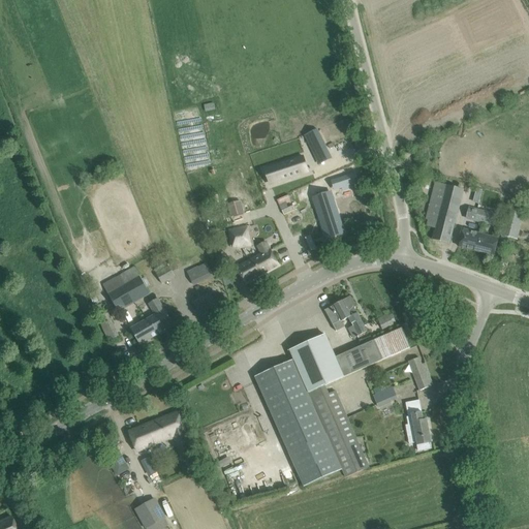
[(317,129),(305,135),(315,156),(328,150),(317,129)]
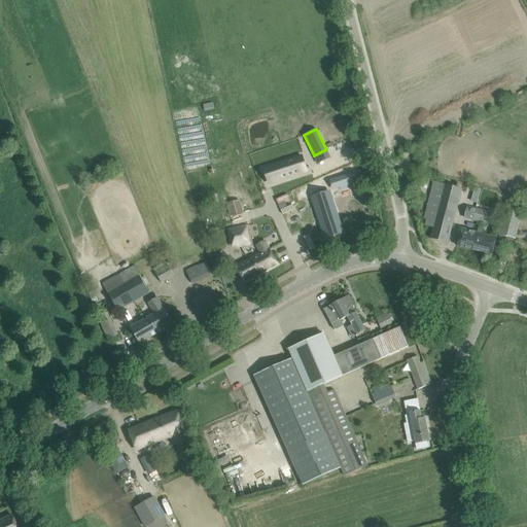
[(279,164),(270,167),(275,181),(307,171),(302,156),(287,161),(288,165),(281,168),(279,164)]
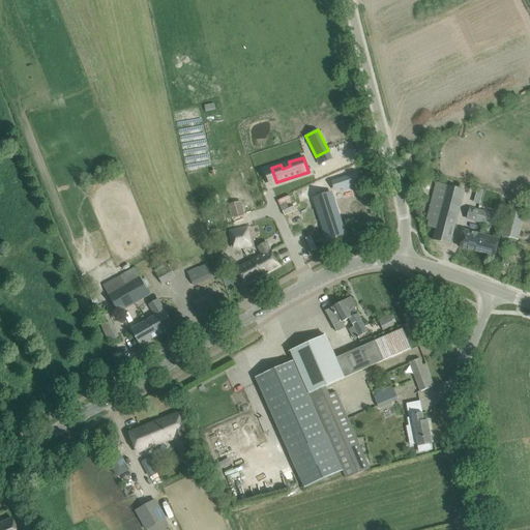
[(342,174),(319,183),(323,192),(345,181),(342,174)]
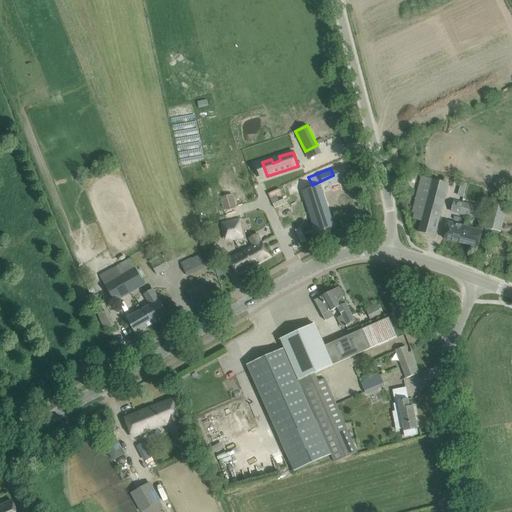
[(414,213),(413,219),(421,221),(418,232),(435,236),(437,226),(443,205),(426,201),(432,179),(431,179),(421,176),(412,212),(414,213)]
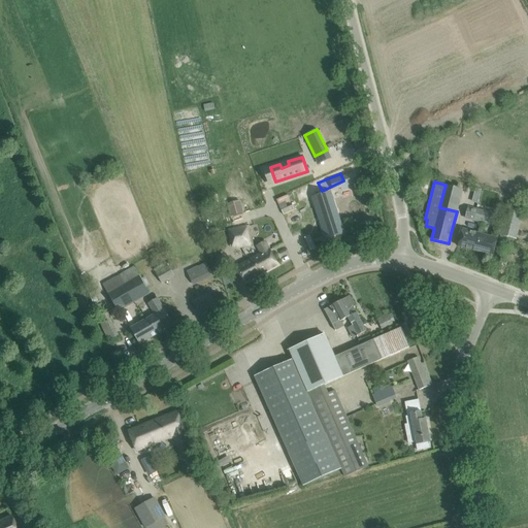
[(481,185),(477,205),(495,209),(499,188),(481,185)]
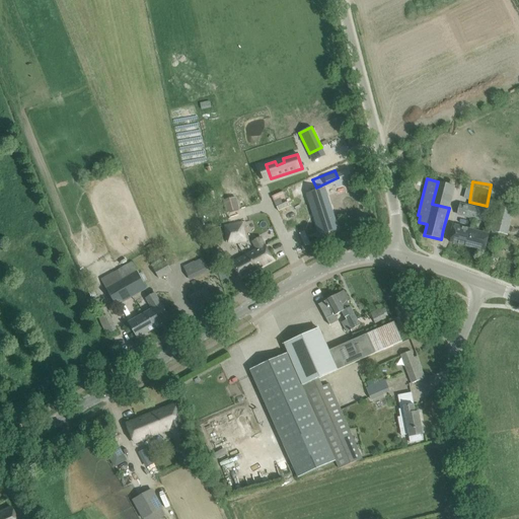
[(313,188),(300,194),(311,222),(324,217),(313,188)]
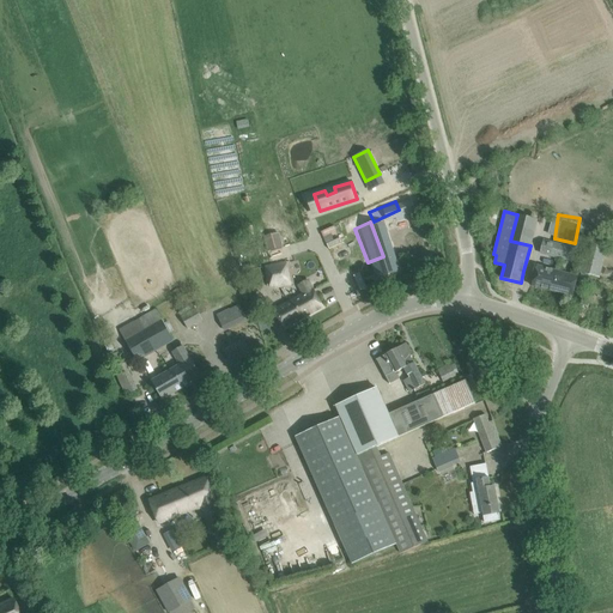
[(541,254),(568,260),(571,248),(544,241),(541,254)]
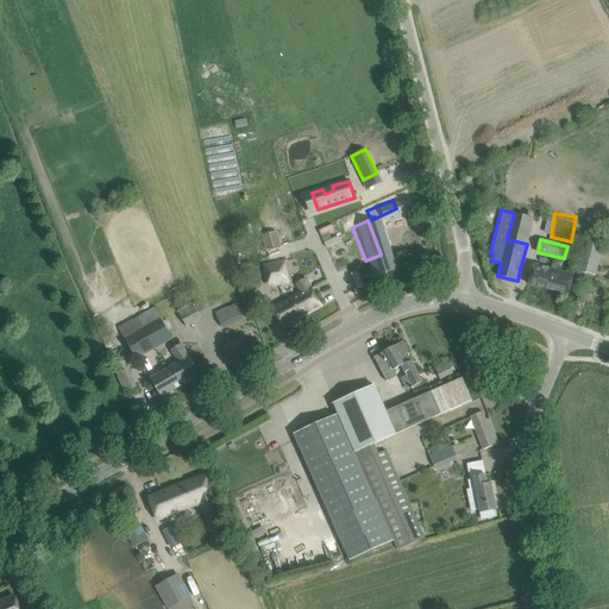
[(577,271),(595,276),(603,244),(585,239),(577,271)]
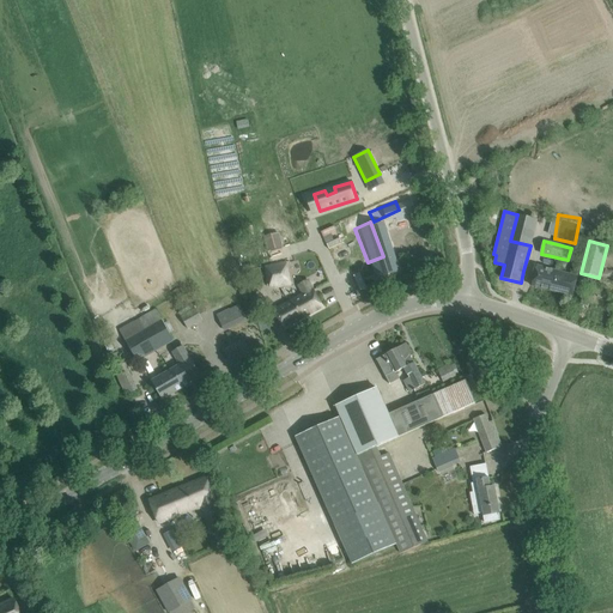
[(340,273),(353,268),(347,255),(356,250),(353,244),(332,254),(340,273)]
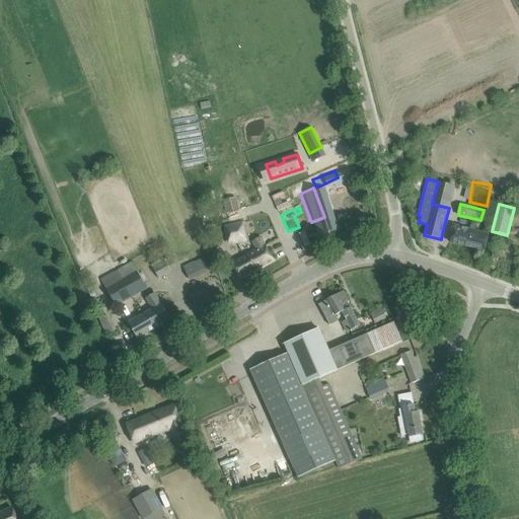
[(245,221),(243,222),(242,221),(223,225),(226,238),(227,238),(228,244),(232,243),(232,244),(247,241),(247,240),(249,240),(245,221)]
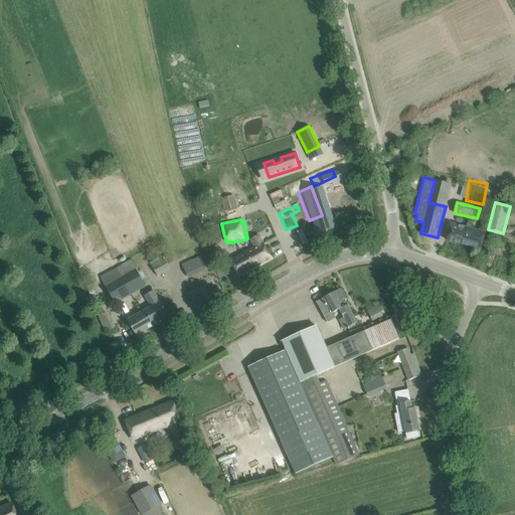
[(447,240),(481,249),(485,232),(452,223),(447,240)]
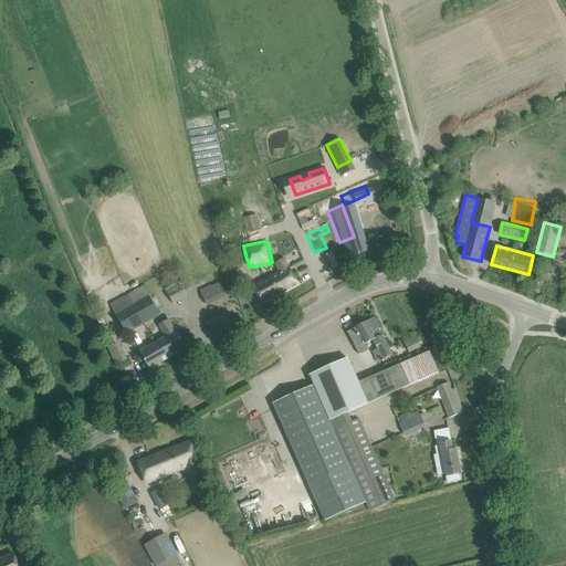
[(253,286),(262,303),(297,284),(284,259),(276,263),(281,271),(253,286)]
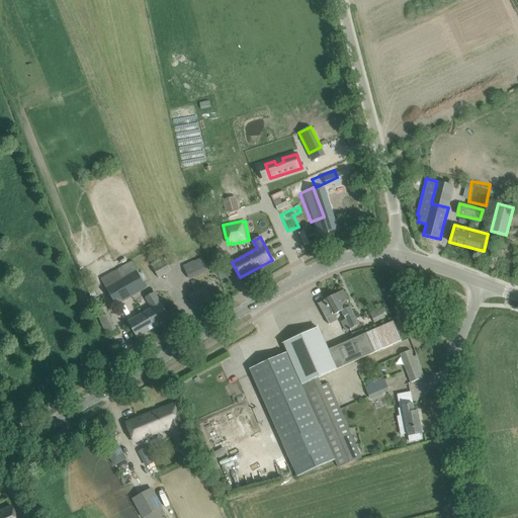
[(183,267),(189,279),(207,270),(201,258),(183,267)]
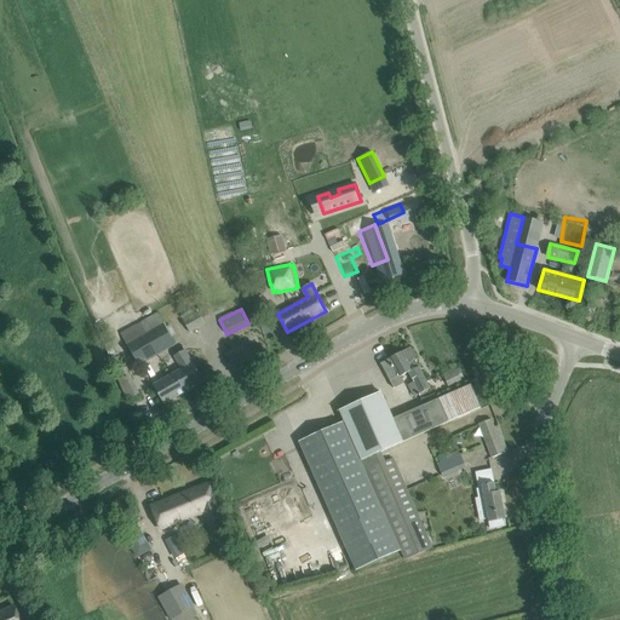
[(183,321),(190,332),(205,323),(199,313),(183,321)]
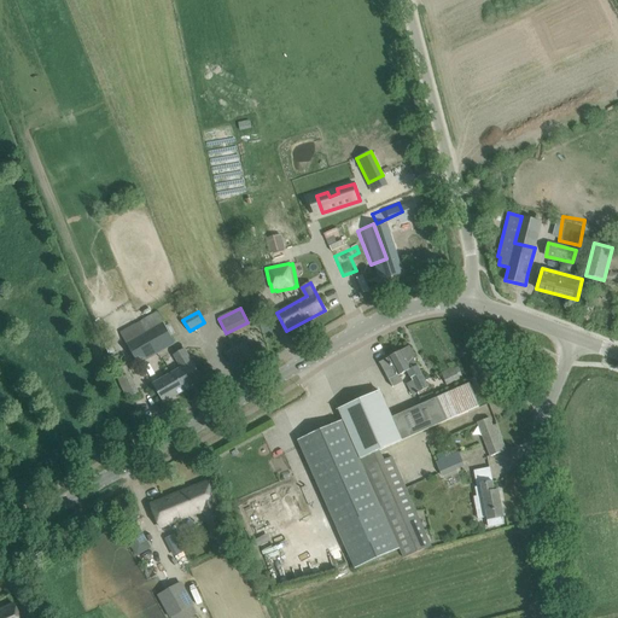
[(121,333),(138,365),(175,343),(158,313),(121,333)]
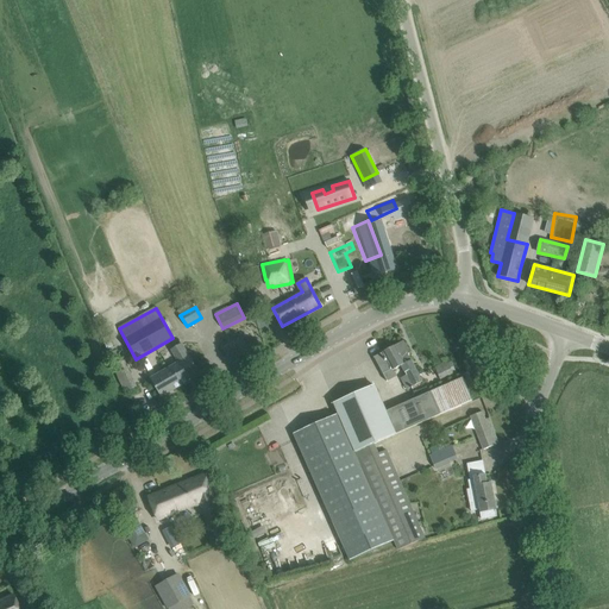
[(403,343),(375,357),(387,381),(397,376),(394,370),(402,365),(407,375),(401,378),(407,390),(412,388),(412,389),(414,388),(413,387),(422,382),(408,355),(409,353),(403,343)]
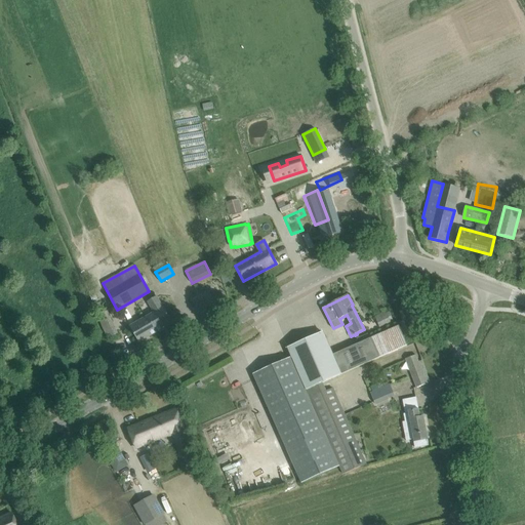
[(154,312),(148,316),(157,332),(172,323),(163,307),(157,296),(148,301),(154,312)]
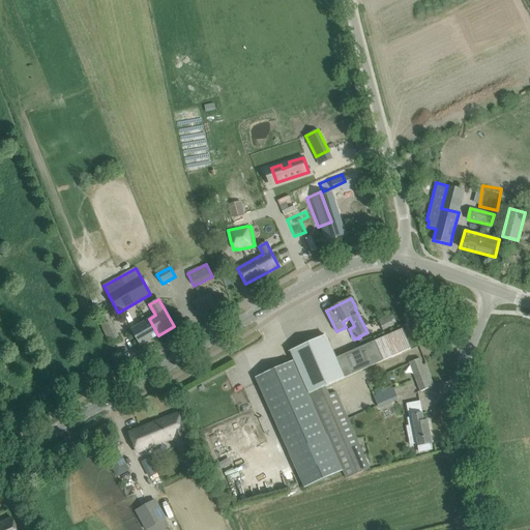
[(378,320),(383,330),(394,325),(392,320),(399,317),(396,313),(390,316),(389,315),(378,320)]
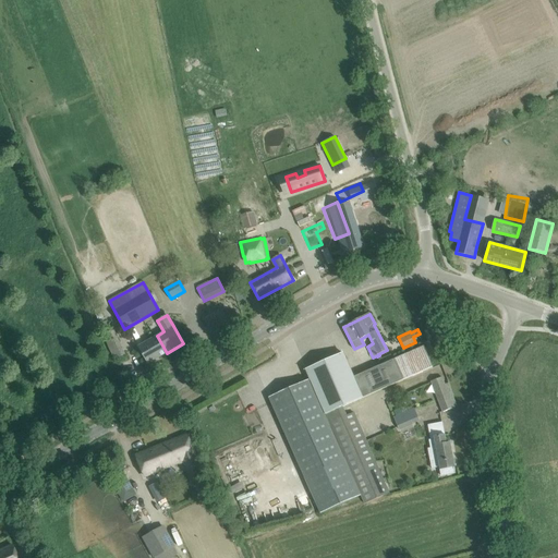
[(104,335),(114,360),(125,354),(114,330),(104,335)]
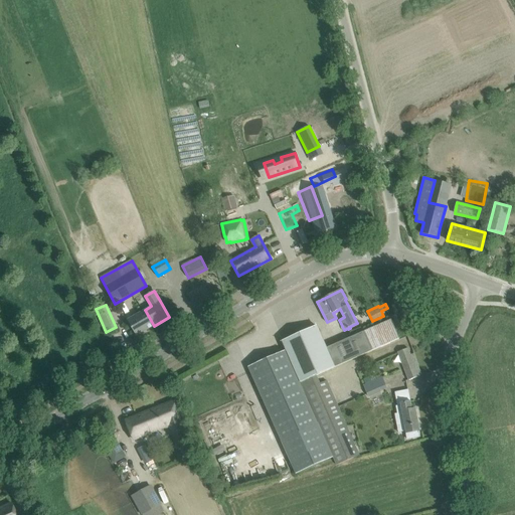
[(154,326),(145,310),(127,320),(137,336),(154,326)]
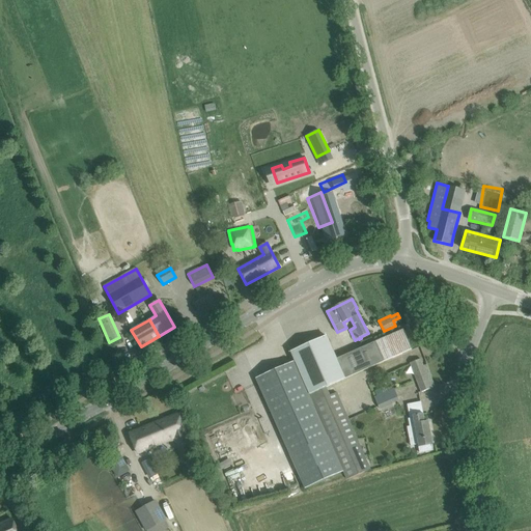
[(404,327),(410,339),(417,336),(412,324),(404,327)]
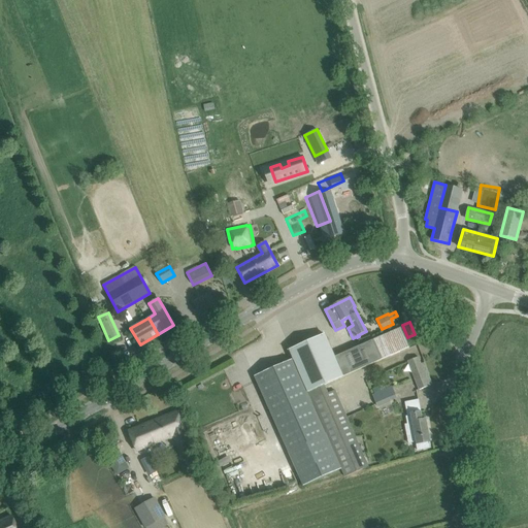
[(325,334),(290,350),(294,359),(308,392),(409,347),(401,327),(334,357),(325,334)]
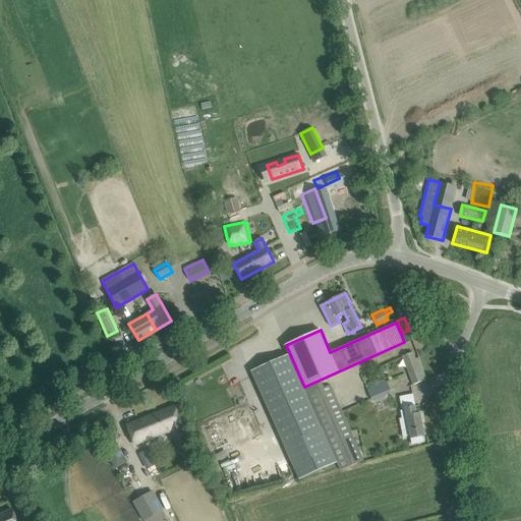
[(403,356),(414,385),(423,381),(419,370),(422,369),(417,358),(415,359),(412,352),(403,356)]
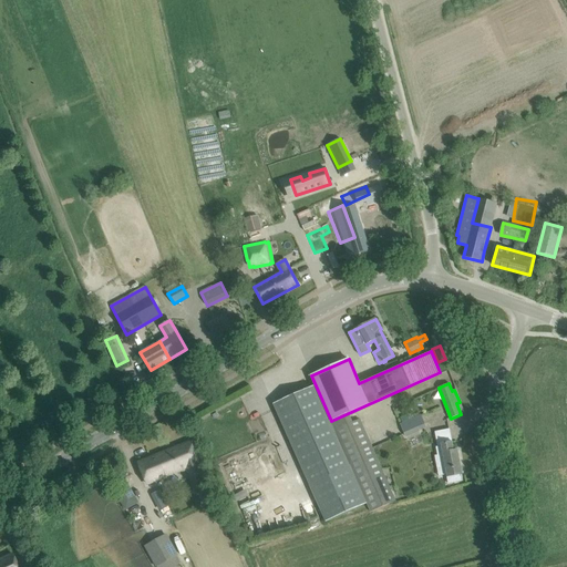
[(354,475),(351,466),(334,429),(331,421),(316,385),(274,404),(309,485),(339,472),(342,480),(354,475)]
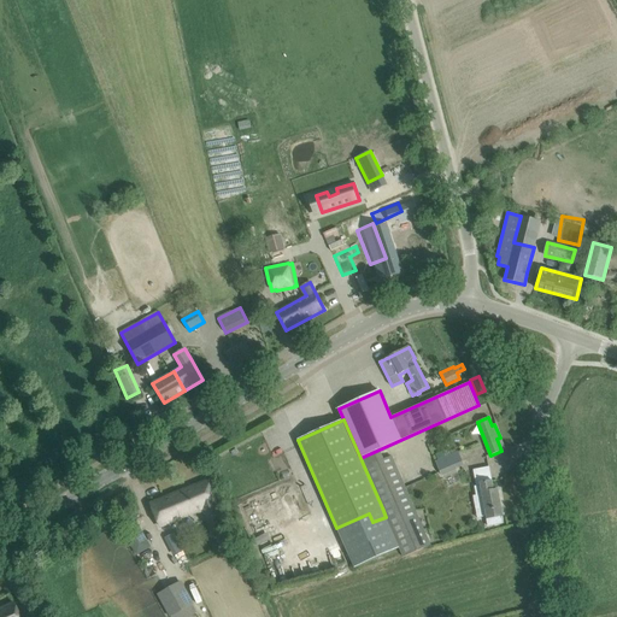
[(441,474),(464,466),(459,452),(435,459),(441,474)]
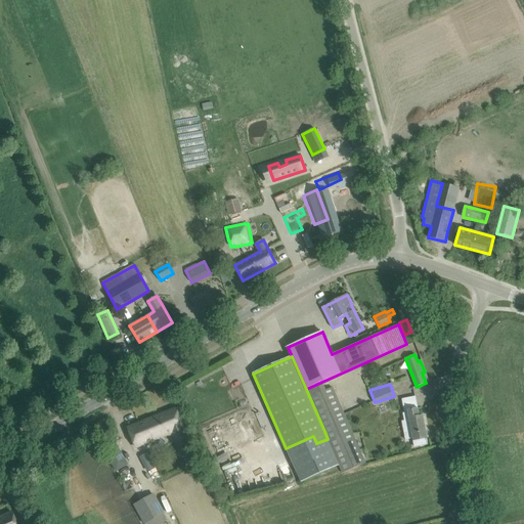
[(333,387),(309,396),(324,431),(328,439),(343,473),(365,464),(333,387)]
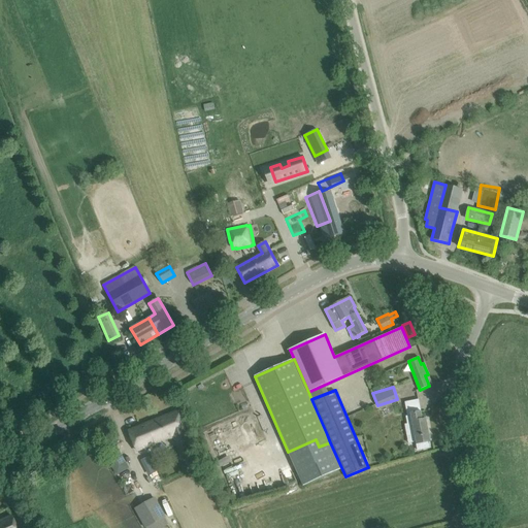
[(182,452),(184,457),(193,454),(184,431),(185,431),(177,411),(129,431),(137,451),(174,435),(180,452),(182,452)]
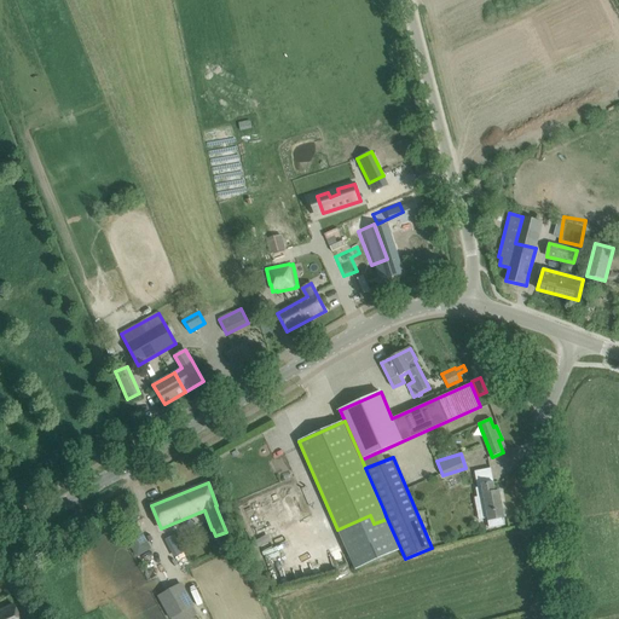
[(493,482),(481,485),(489,521),(504,518),(499,491),(493,492),(491,484),(495,484),(493,482)]
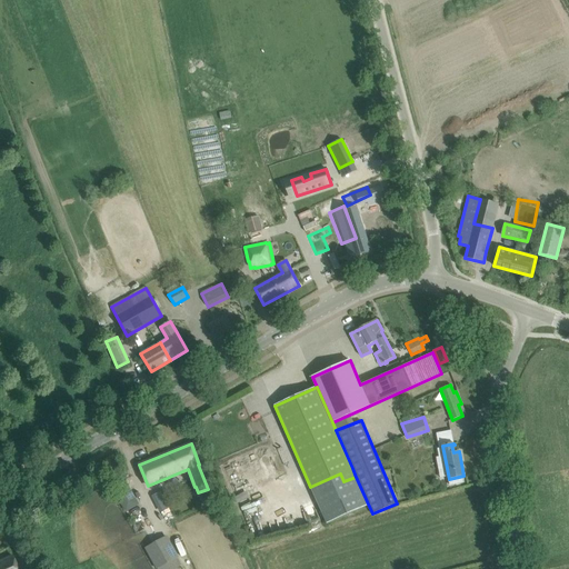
[(132,508),(122,492),(116,496),(126,512),(132,508)]
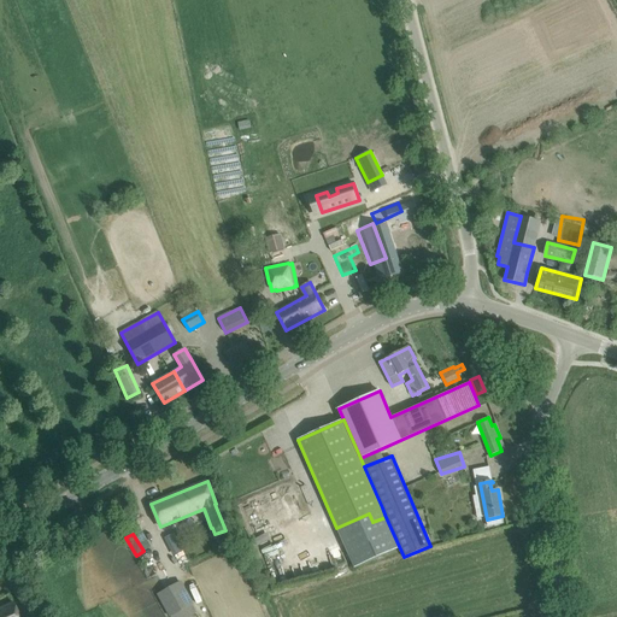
[(157,597),(168,616),(171,616),(193,605),(181,583),(157,597)]
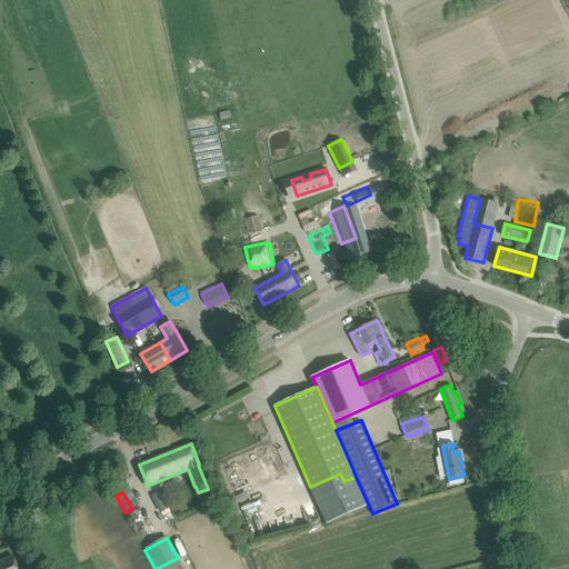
[(0,568),(17,568),(12,556),(0,560),(0,568)]
